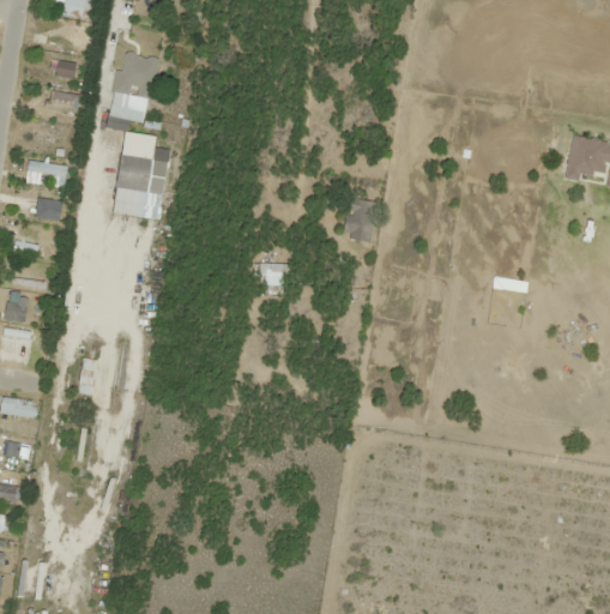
[(82,25),(64,23),(61,47),(79,49),(82,25)]
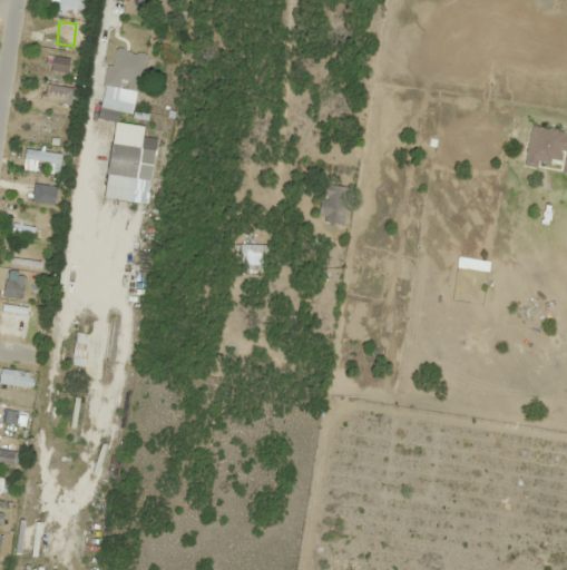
[(140,94),(148,55),(114,48),(107,87),(140,94)]
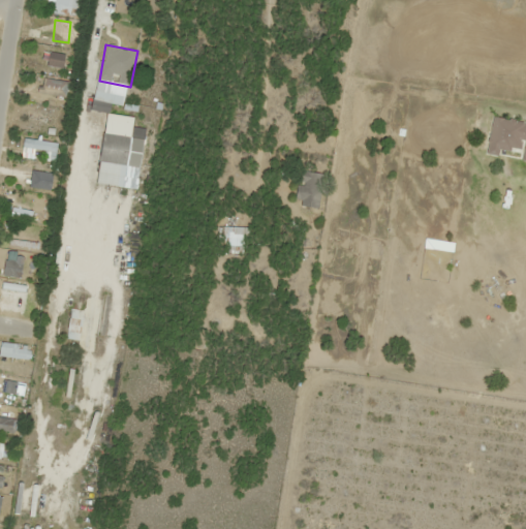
[(110,111),(110,101),(94,100),(93,110),(110,111)]
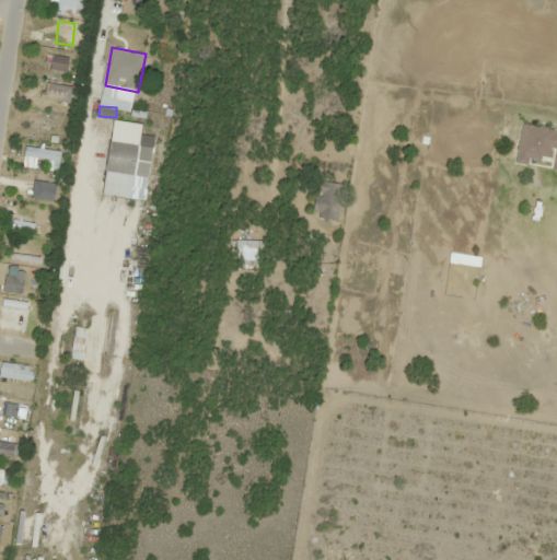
[(59,123),(32,119),(31,127),(57,131),(59,123)]
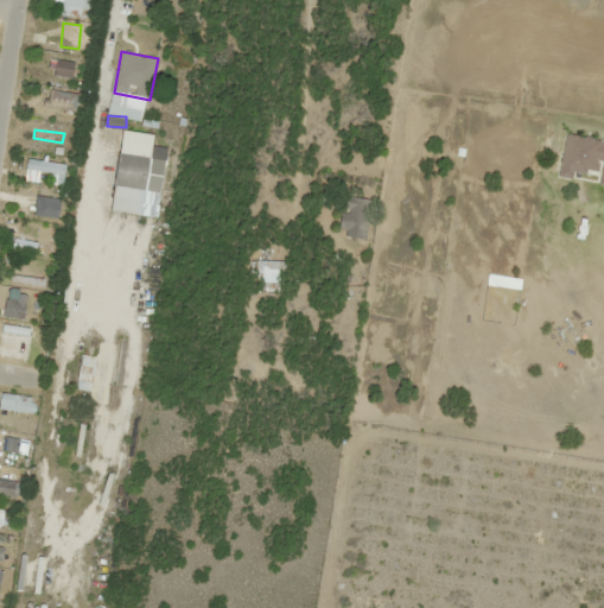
[(156,134),(122,131),(113,211),(160,217),(169,149),(153,146),(156,134)]
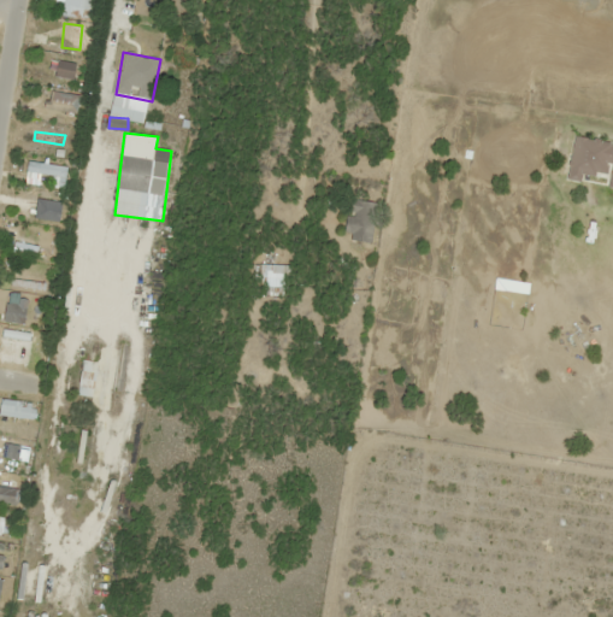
[(612,142),(575,136),(569,180),(612,187),(612,142)]
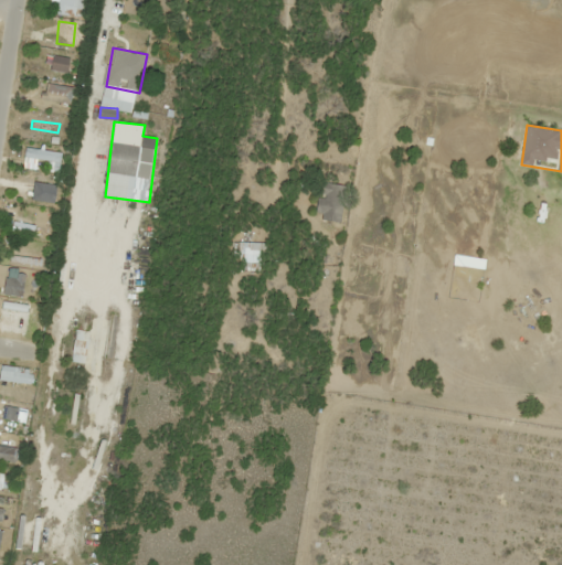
[(349,187),(324,181),(316,217),(340,223),(349,187)]
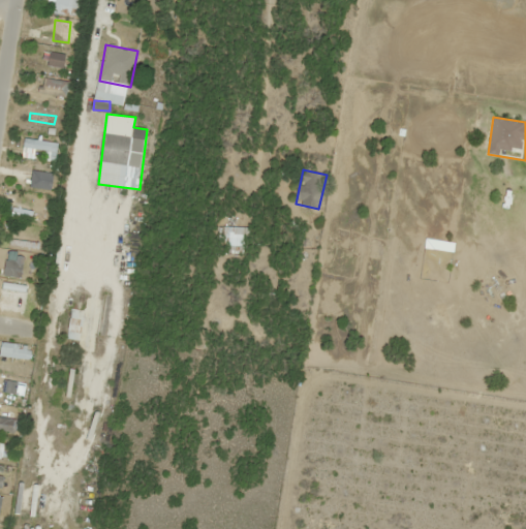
[(248,252),(248,227),(219,227),(219,251),(248,252)]
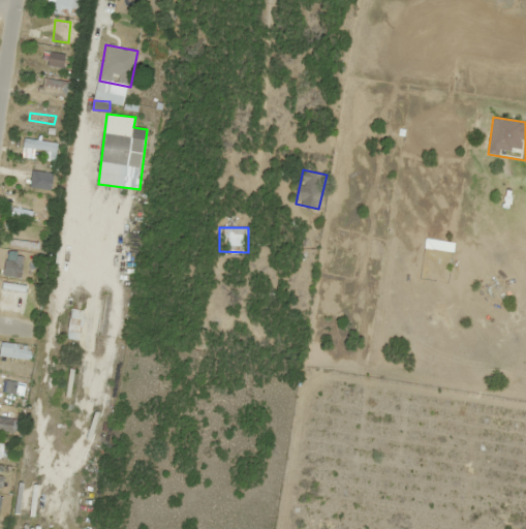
[(23,278),(23,260),(5,260),(5,278),(23,278)]
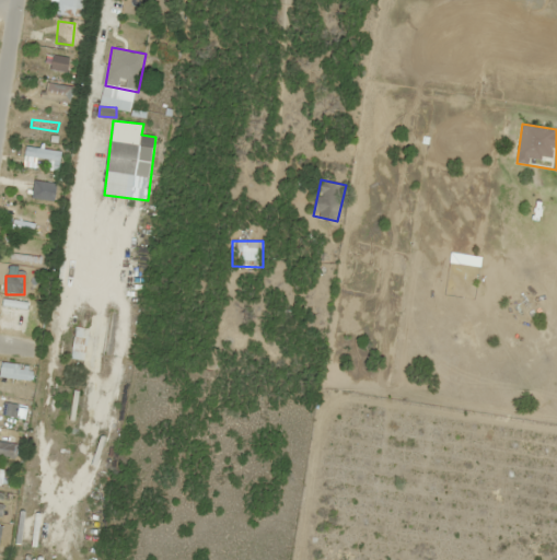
[(37,314),(38,305),(3,302),(2,311),(37,314)]
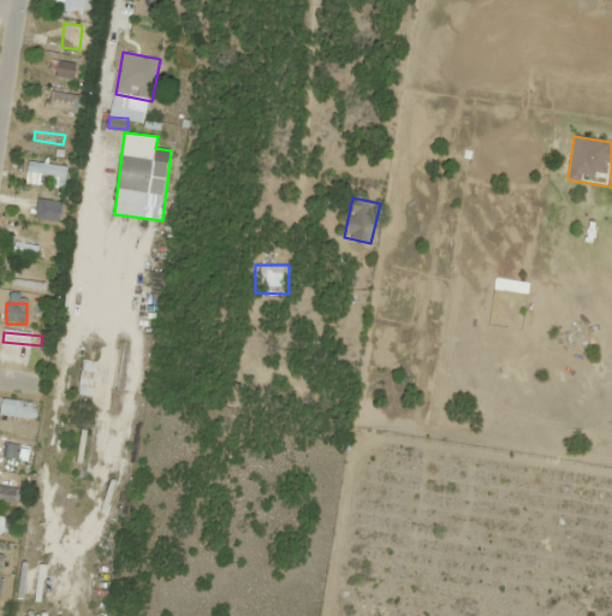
[(102,361),(84,359),(79,395),(97,397),(102,361)]
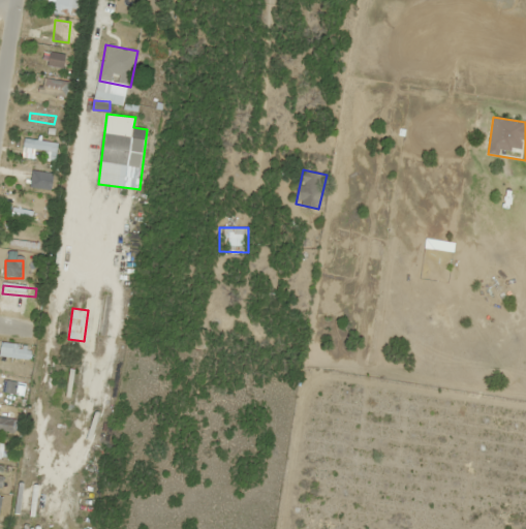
[(32,350),(1,347),(0,355),(31,360),(32,350)]
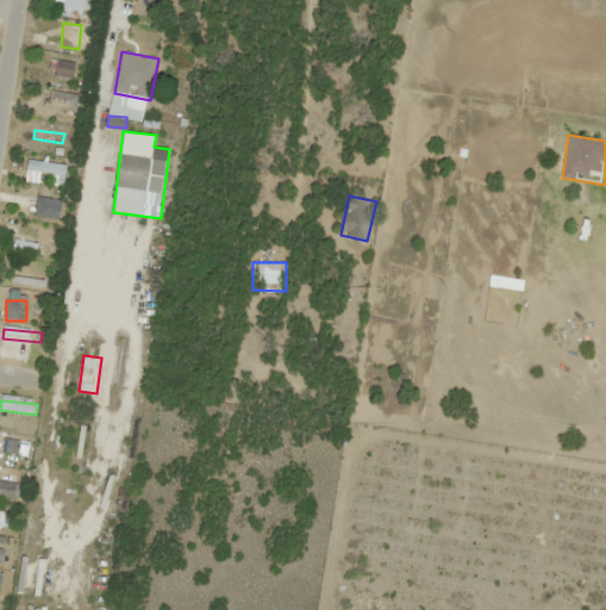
[(29,453),(27,440),(5,441),(5,455),(29,453)]
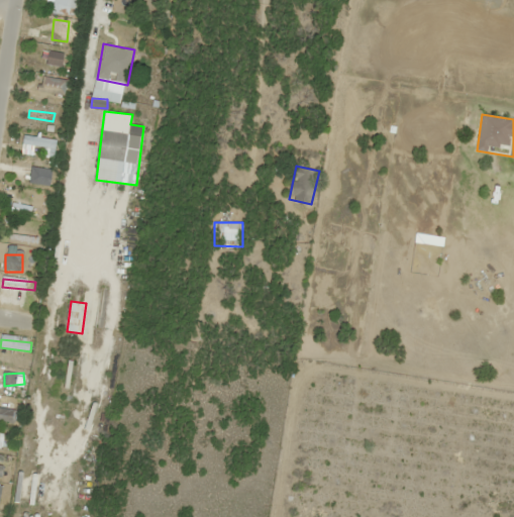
[(0,421),(15,423),(17,402),(0,400),(0,421)]
